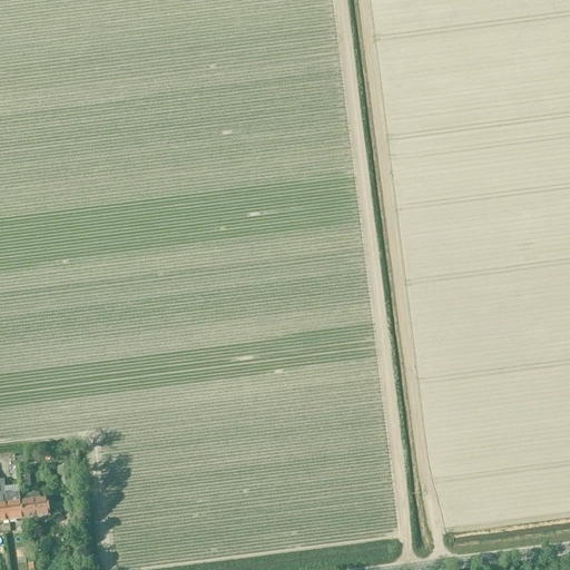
[(61,487),(69,485),(67,465),(56,467),(57,475),(60,475),(61,487)]
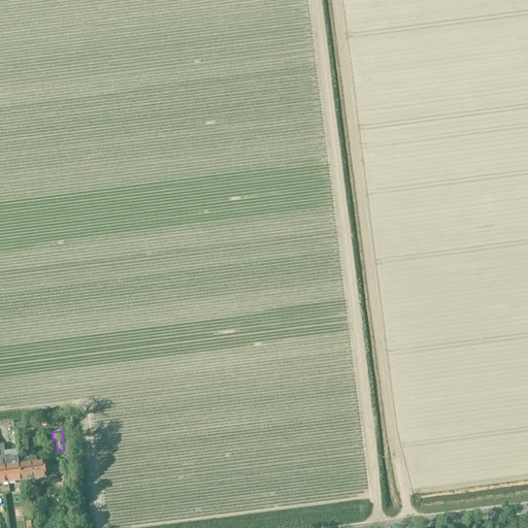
[(19,440),(20,454),(28,453),(27,439),(19,440)]
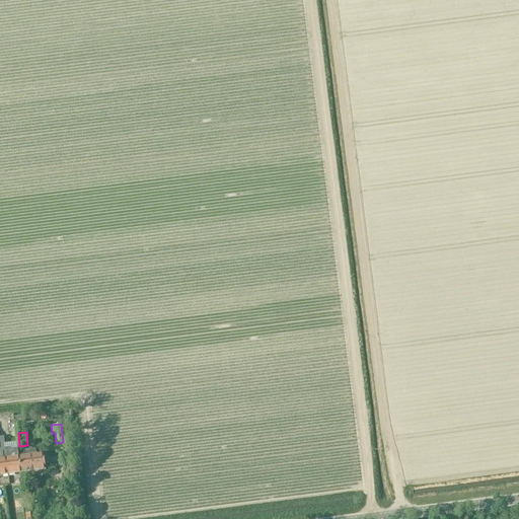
[(0,475),(8,475),(5,453),(5,449),(0,449),(0,475)]
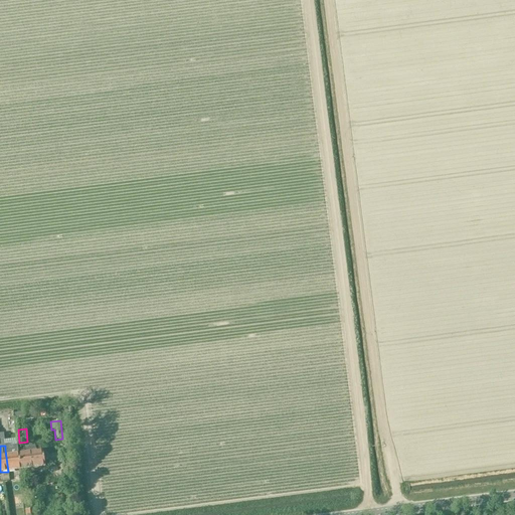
[(30,447),(32,468),(45,467),(43,452),(36,453),(34,446),(30,447)]
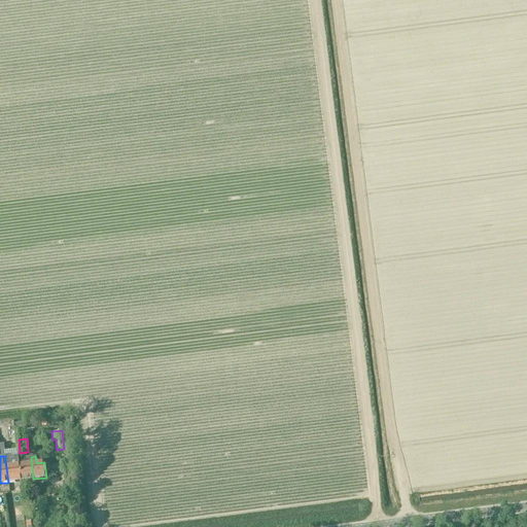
[(21,481),(33,479),(31,457),(26,457),(26,464),(19,465),(21,481)]
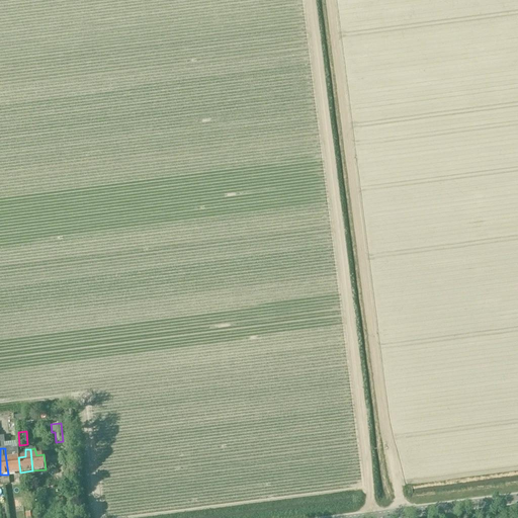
[(20,472),(18,457),(12,458),(10,451),(5,452),(8,475),(20,472)]
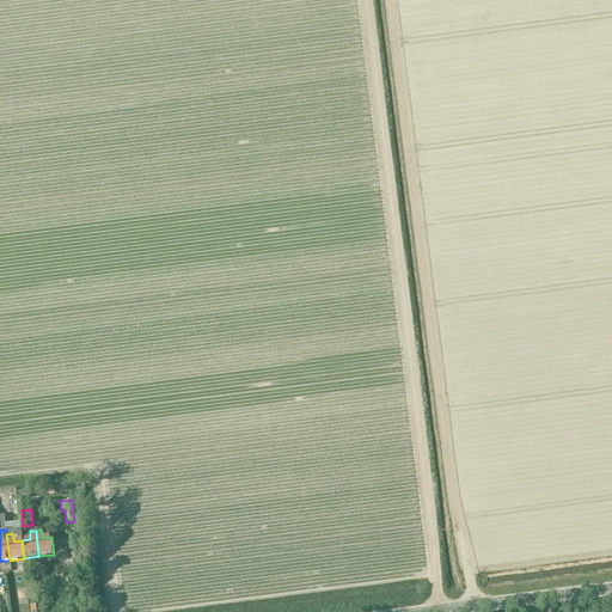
All buildings are outlined.
